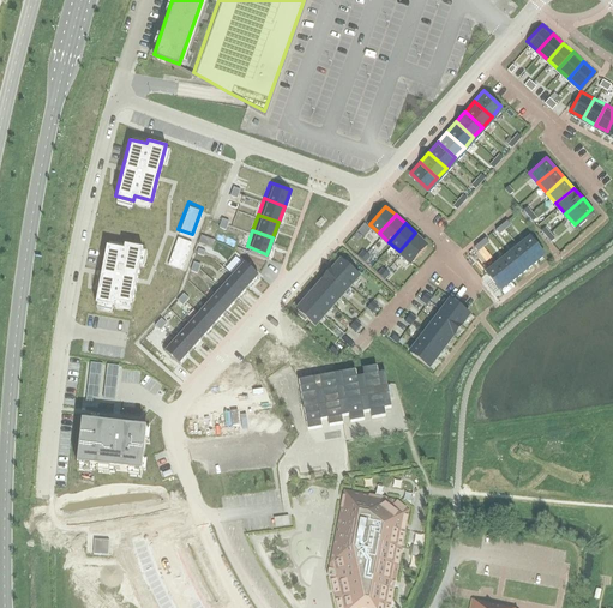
[(176,233),(167,259),(180,265),(191,238),(176,233)]
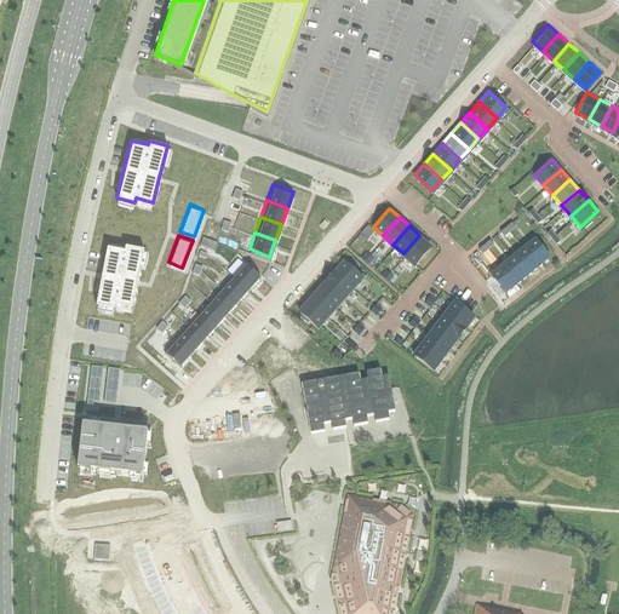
[(419,235),(403,253),(413,262),(429,244),(419,235)]
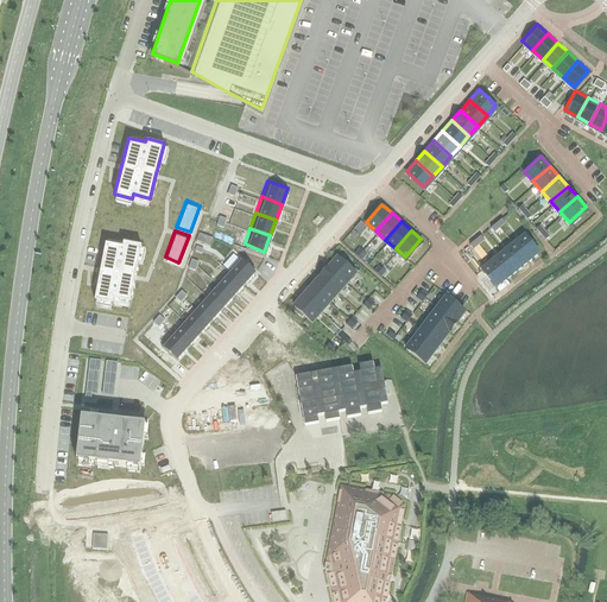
[(512,240),(526,258),(537,248),(523,230),(512,240)]
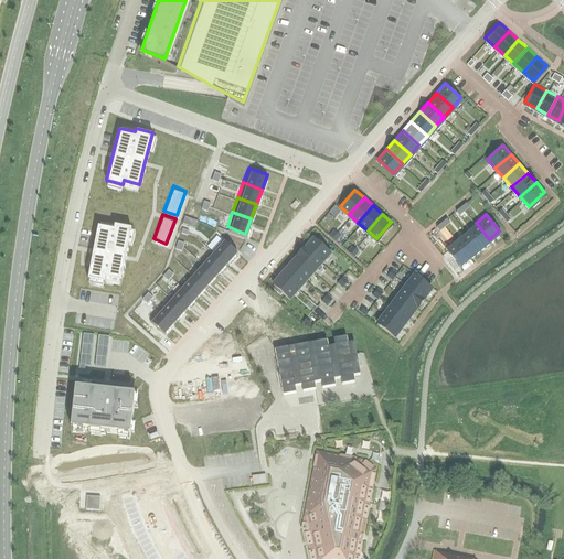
[(97,223),(87,276),(104,279),(105,275),(120,278),(125,255),(126,251),(130,225),(114,222),(113,226),(97,223)]
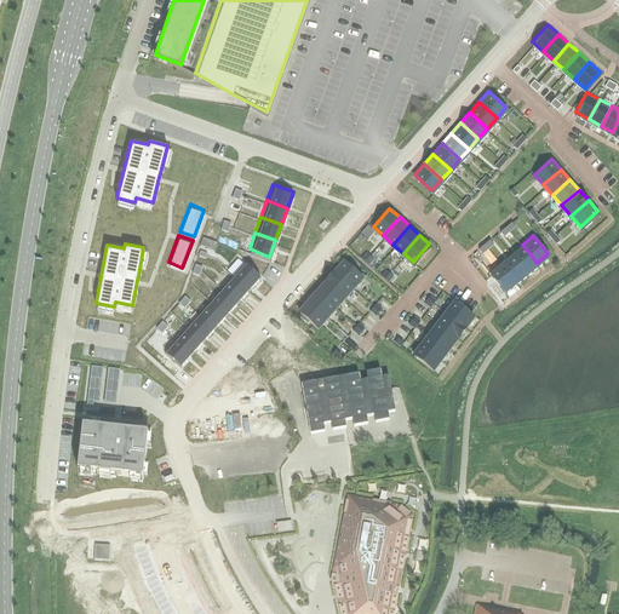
[(511,253),(526,271),(537,263),(522,245),(511,253)]
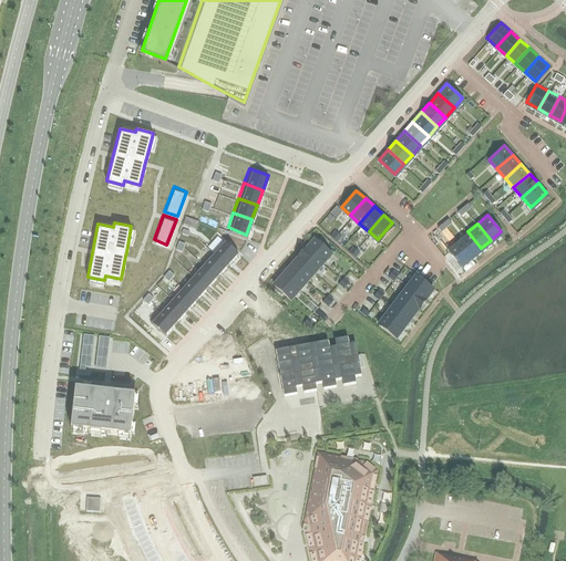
[(458,239),(471,256),(481,248),(467,231),(458,239)]
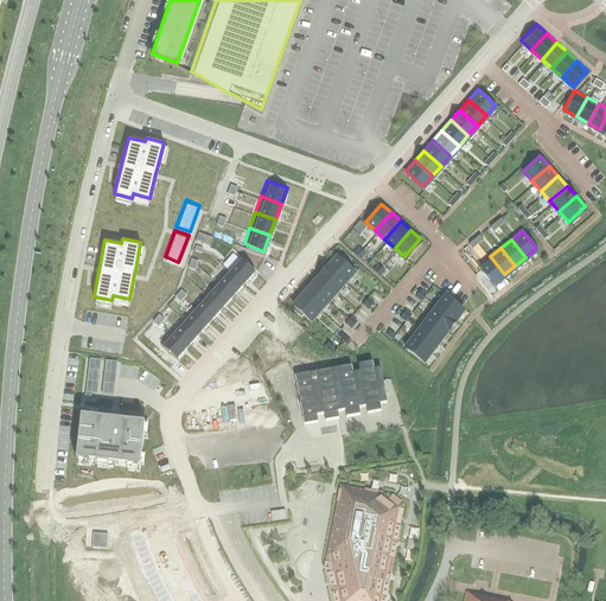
[(336,253),(326,262),(345,279),(353,269),(336,253)]
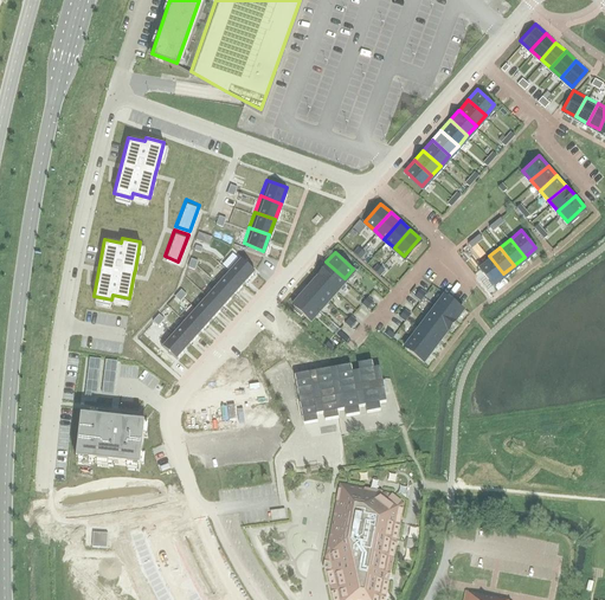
[(238,253),(226,265),(243,279),(253,268),(238,253)]
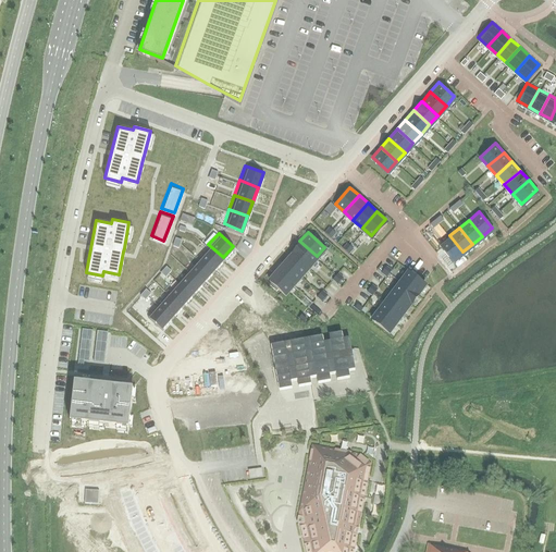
[(462,252),(449,235),(440,243),(453,259),(462,252)]
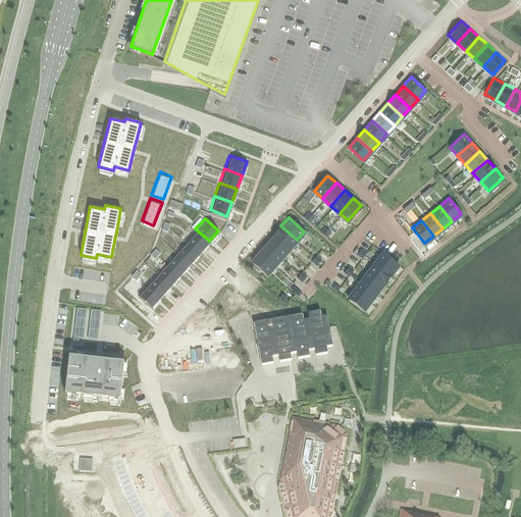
[(297,240),(280,225),(273,235),(289,248),(297,240)]
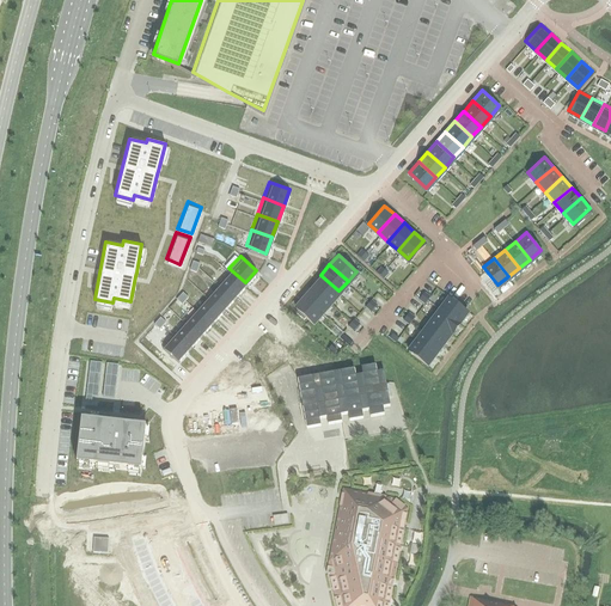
[(228,268),(218,281),(233,295),(245,282),(228,268)]
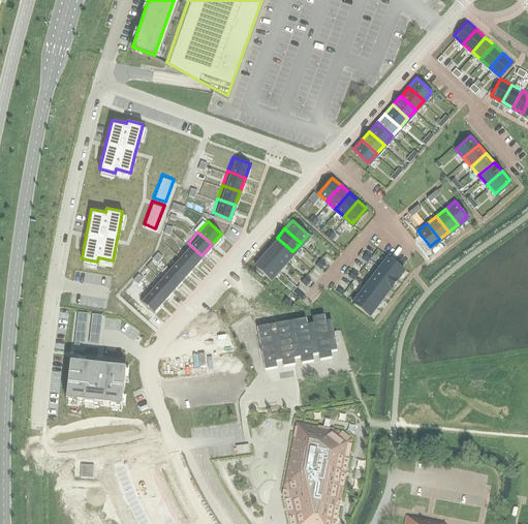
[(270,246),(285,259),(292,251),(277,238),(270,246)]
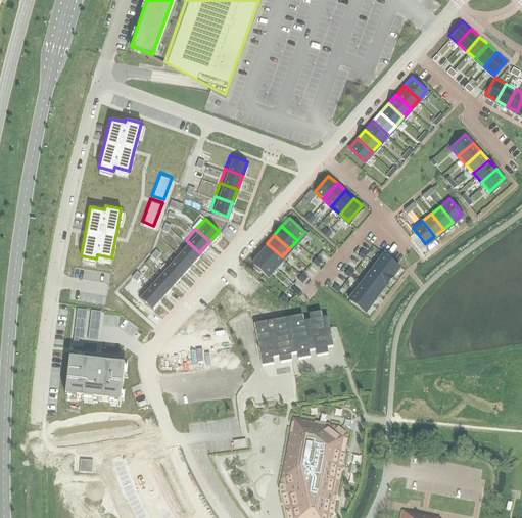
[(186,240),(176,250),(190,263),(199,252),(186,240)]
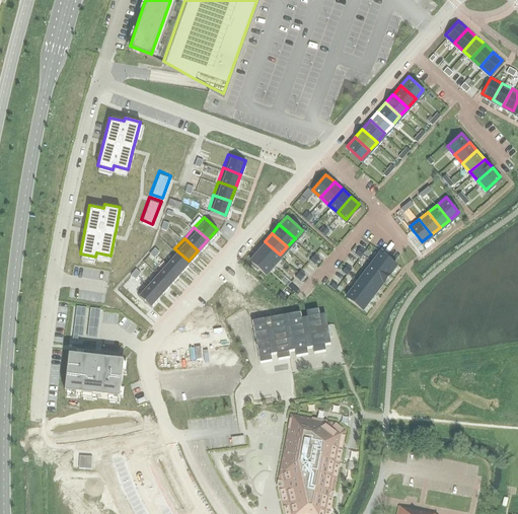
[(280,254),(265,241),(257,249),(273,263),(280,254)]
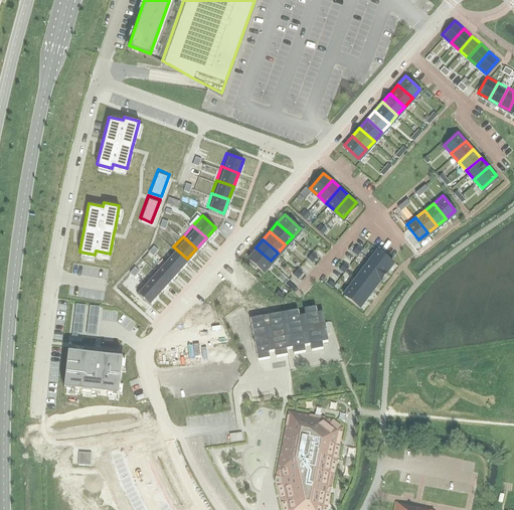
[(367,239),(363,245),(369,249),(373,244),(367,239)]
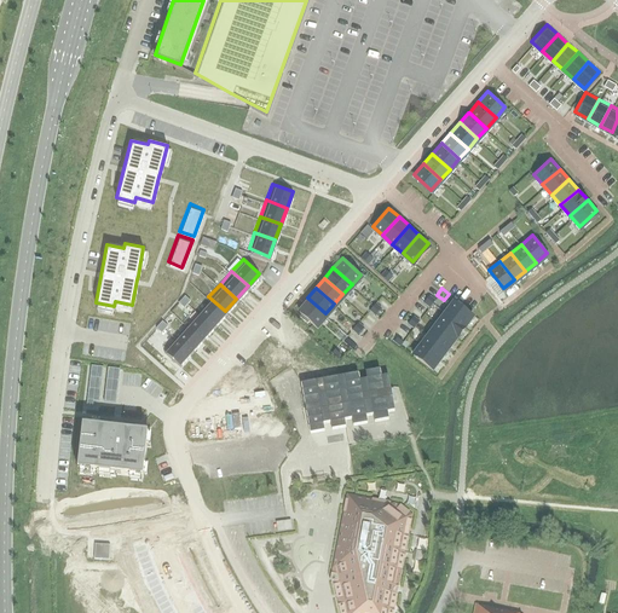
[(208,296),(197,310),(213,324),(225,311),(208,296)]
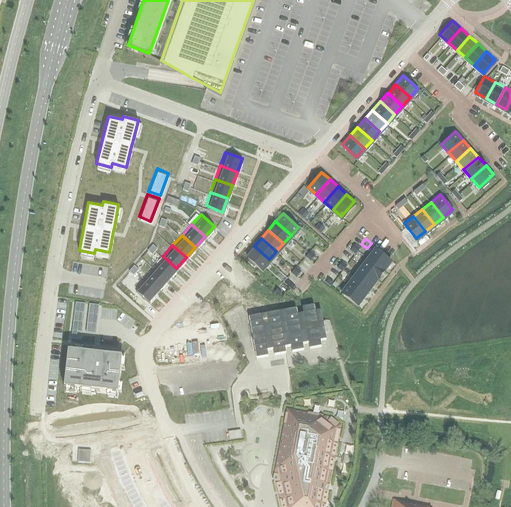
[(248,256),(247,257),(253,263),(254,261),(262,268),(269,259),(254,246),(246,254),(248,256)]
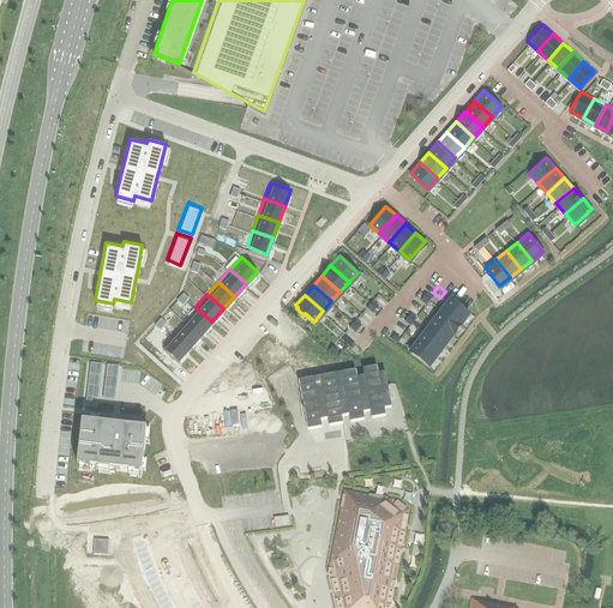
[(440,306),(460,320),(468,311),(449,295),(440,306)]
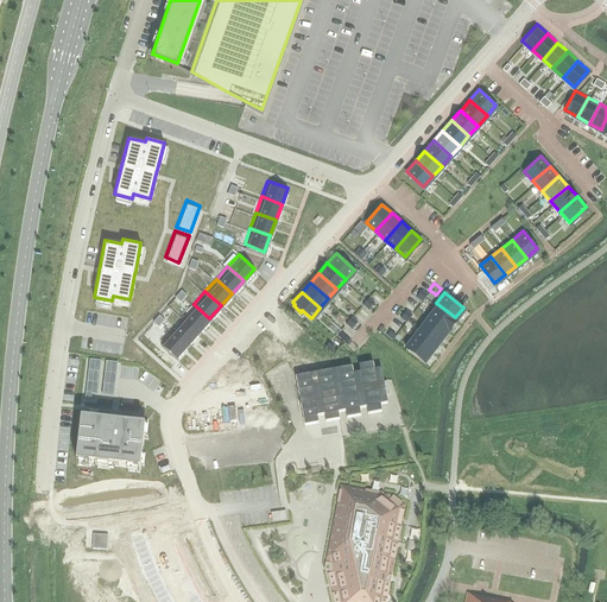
[(448,328),(455,317),(436,303),(429,314),(448,328)]
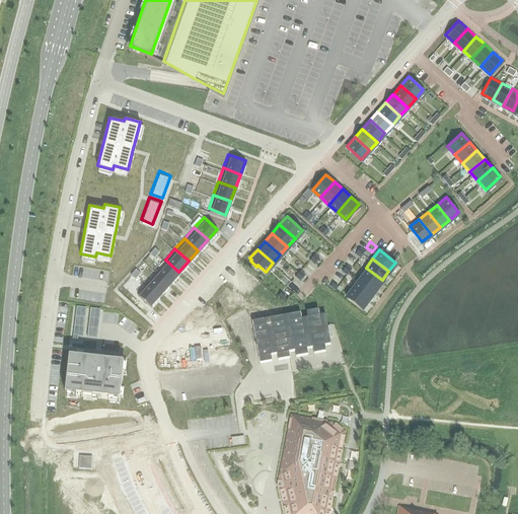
[(165,260),(156,270),(169,282),(178,272),(165,260)]
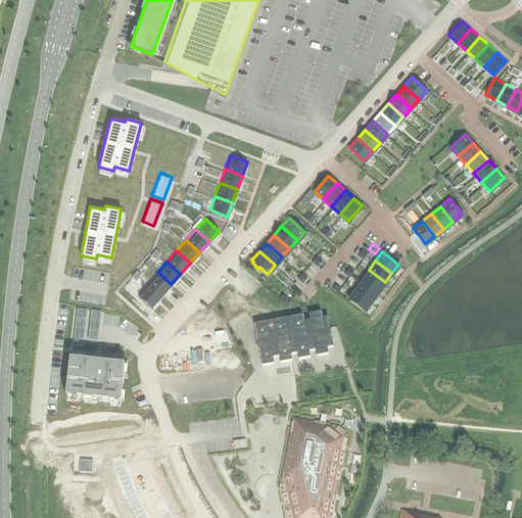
[(378,291),(385,282),(369,270),(362,278),(378,291)]
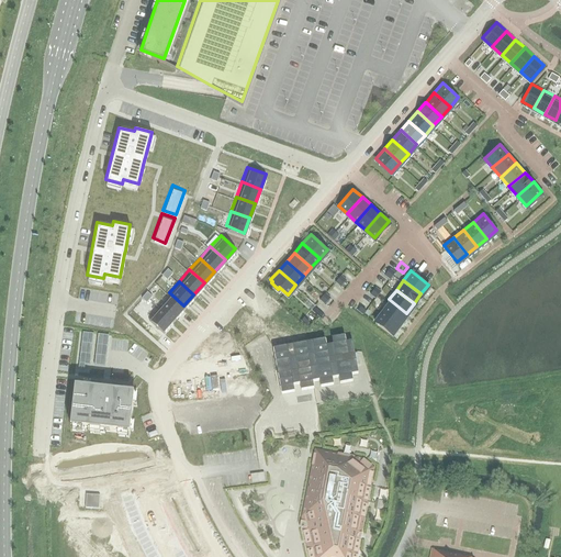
[(169,292),(158,304),(174,318),(183,305),(169,292)]
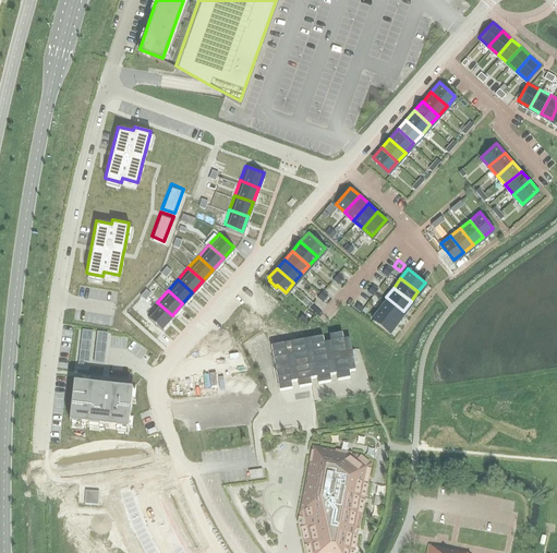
[(397,320),(403,311),(386,297),(378,307),(397,320)]
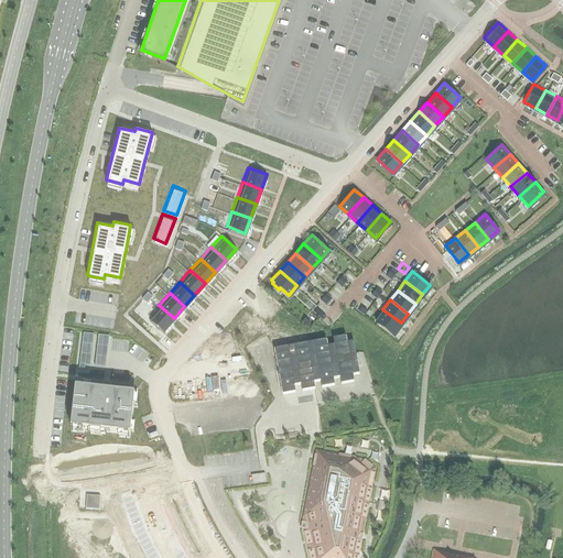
[(159,305),(149,316),(163,329),(174,318),(159,305)]
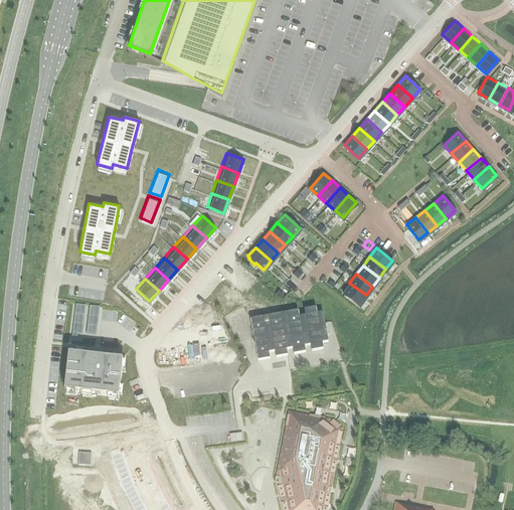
[(366,295),(349,283),(343,292),(359,304),(366,295)]
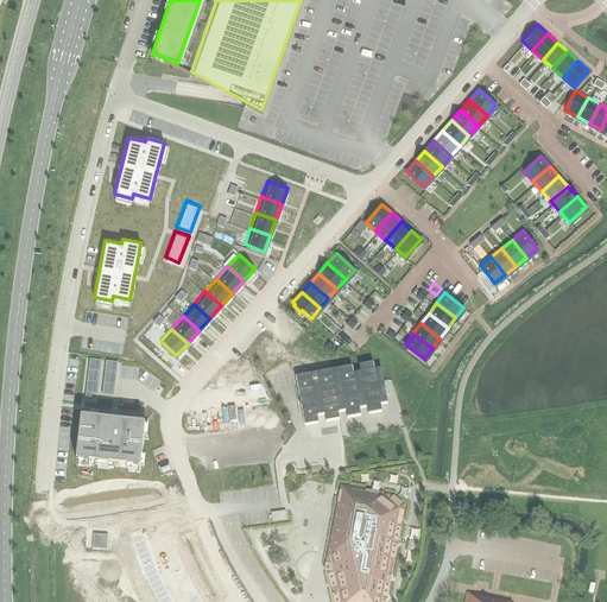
[(352,362),(296,371),(304,423),(320,420),(318,412),(326,411),(327,418),(345,416),(345,414),(365,411),(383,407),(381,401),(387,400),(386,391),(393,390),(391,378),(384,379),(381,363),(374,365),(373,357),(359,360),(360,367),(353,368),(352,362)]
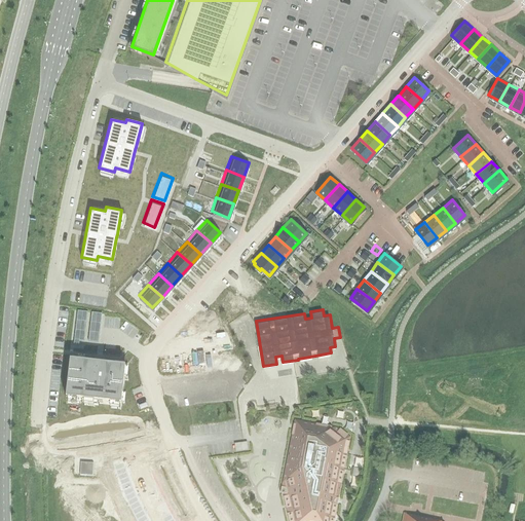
[(209,356),(210,347),(205,347),(207,333),(194,332),(194,335),(186,334),(184,352),(209,356)]
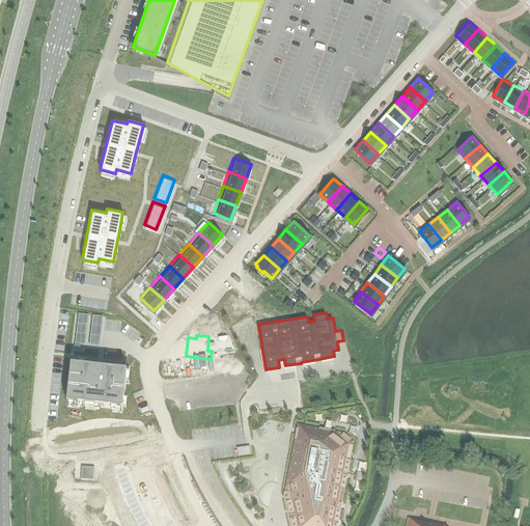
[(71,361),(65,398),(121,406),(126,367),(71,361)]
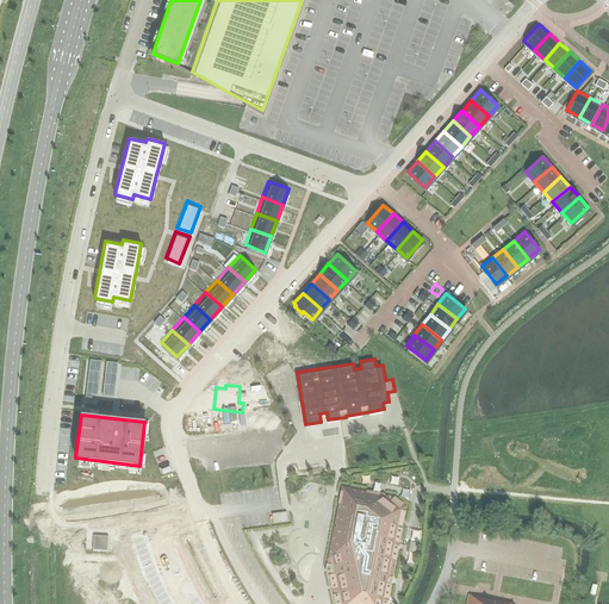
[(392,491),(341,481),(340,481),(324,566),(327,567),(334,603),(384,603),(405,500),(392,491)]
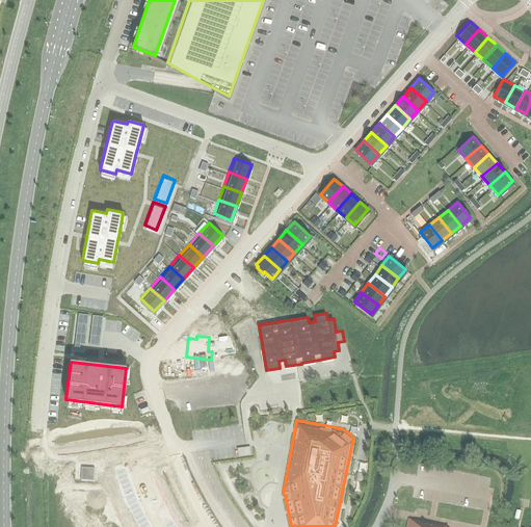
[(248,443),(236,444),(237,452),(249,450),(248,443)]
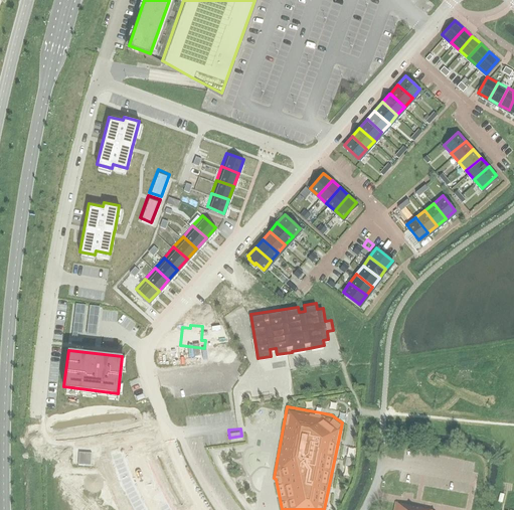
[(91,449),(77,449),(77,461),(90,462),(91,449)]
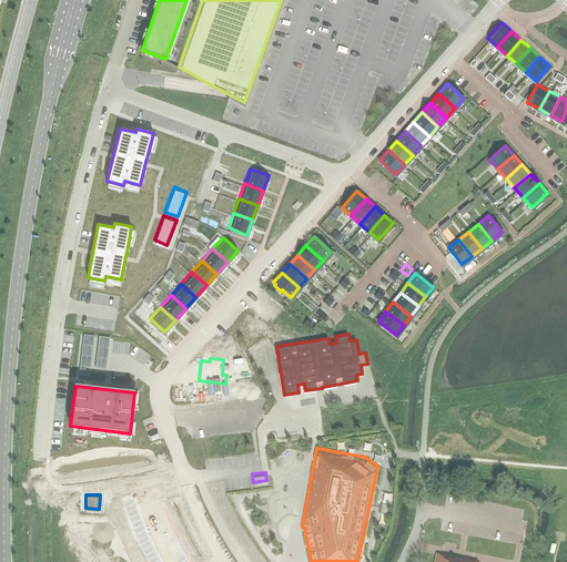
[(478,561),(479,560),(467,558),(467,555),(435,549),(432,561),(478,561)]
